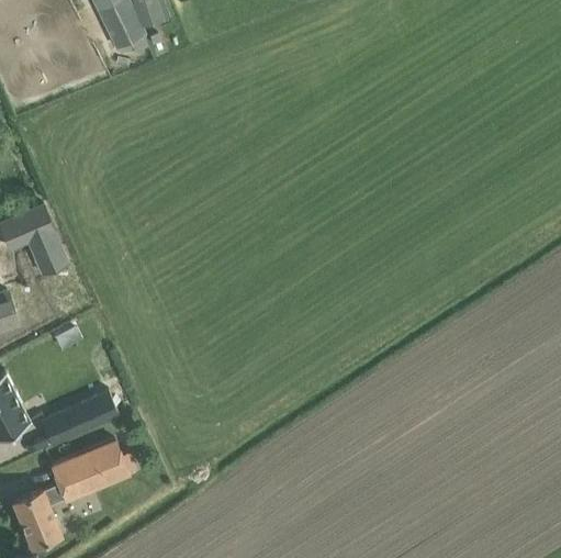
[(142,24),(139,18),(130,0),(92,0),(116,48),(146,33),(143,26),(142,24)]
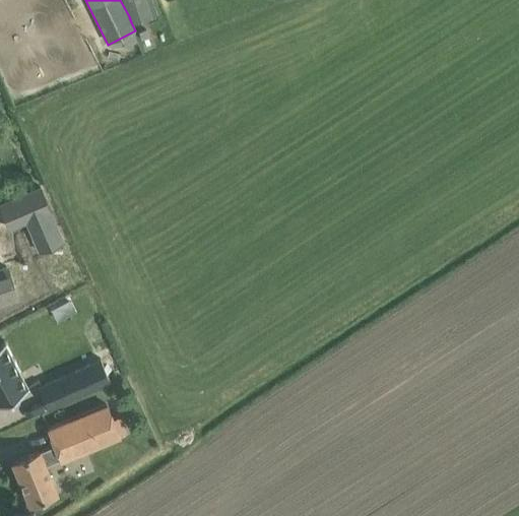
[(144,0),(123,0),(131,22),(132,24),(151,18),(144,0)]
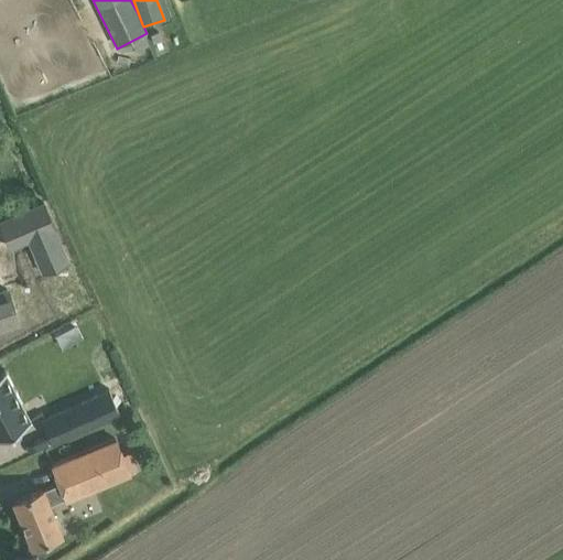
[(11,196),(3,192),(0,196),(0,200),(6,204),(11,196)]
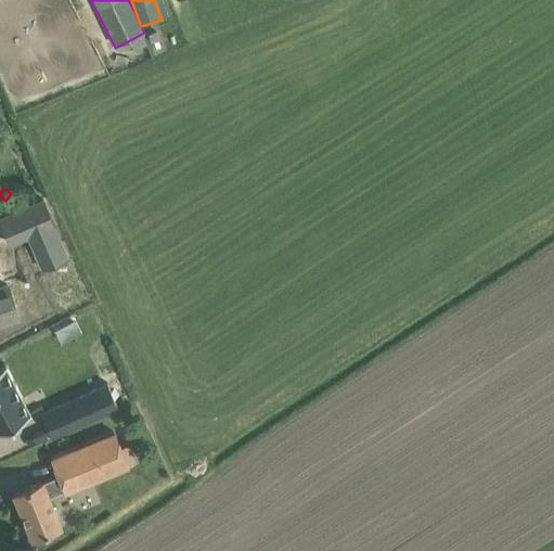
[(62,243),(54,225),(47,209),(43,201),(0,219),(0,221),(11,247),(28,240),(35,255),(62,243)]
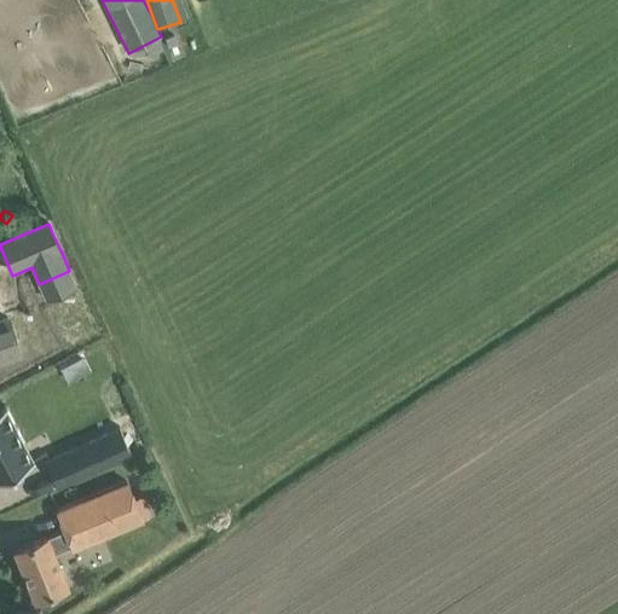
[(27,317),(81,305),(76,283),(22,294),(27,317)]
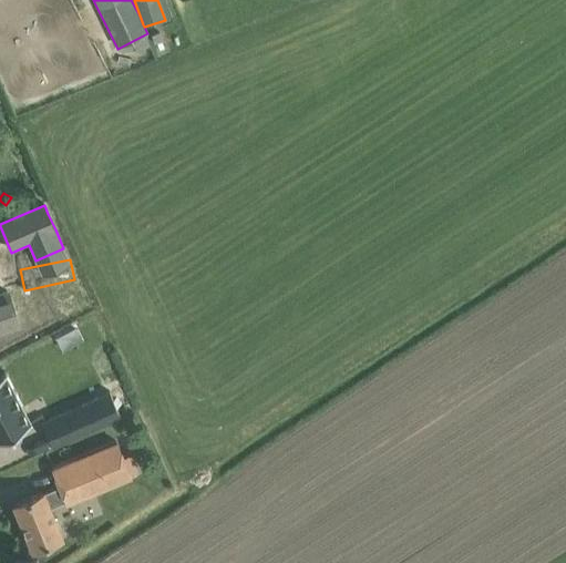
[(0,296),(0,333),(19,327),(8,294),(0,296)]
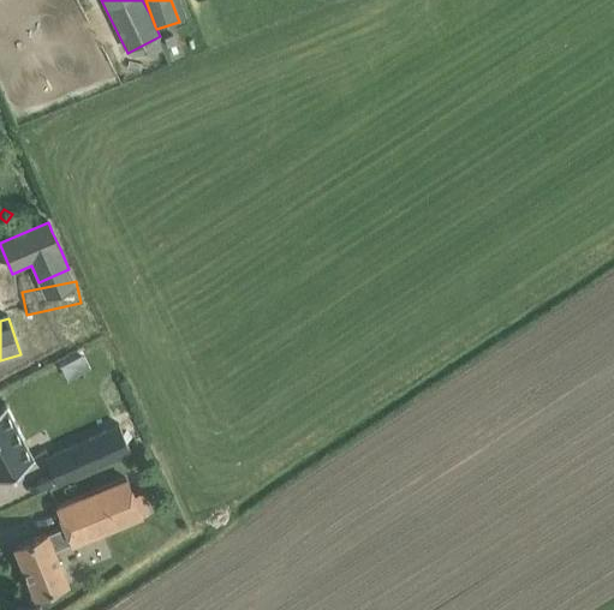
[(7,411),(0,413),(0,482),(33,466),(7,411)]
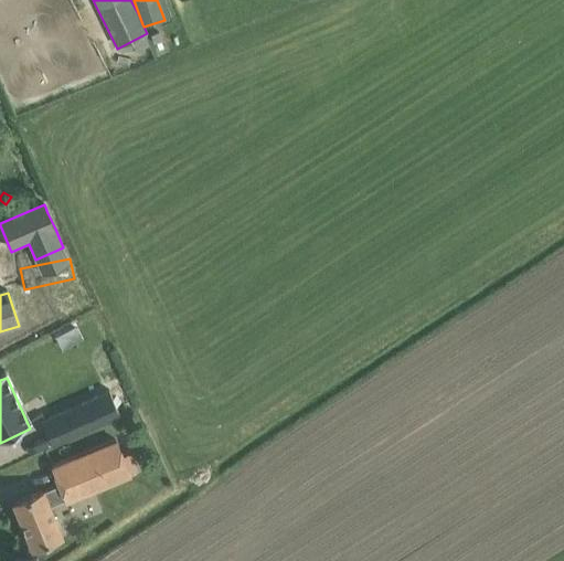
[(109,393),(66,412),(77,436),(120,417),(109,393)]
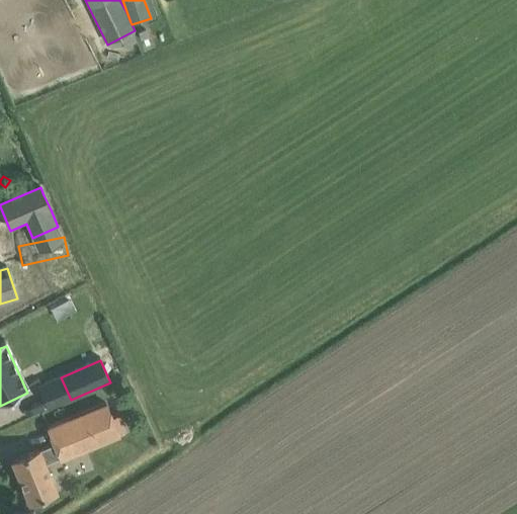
[(53,445),(13,462),(30,503),(57,492),(46,465),(60,459),(62,463),(121,438),(120,436),(113,419),(107,405),(58,426),(47,430),(53,445)]
